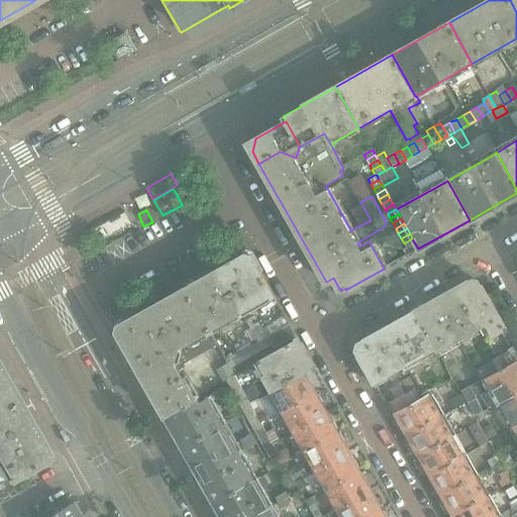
[(415,243),(412,238),(404,243),(407,248),(415,243)]
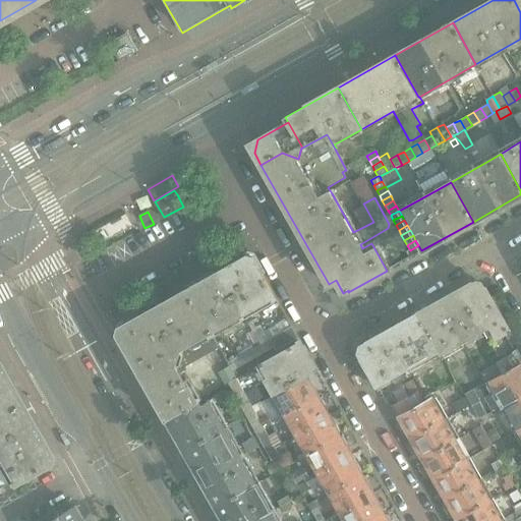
[(411,256),(421,250),(418,245),(410,250),(408,251),(411,256)]
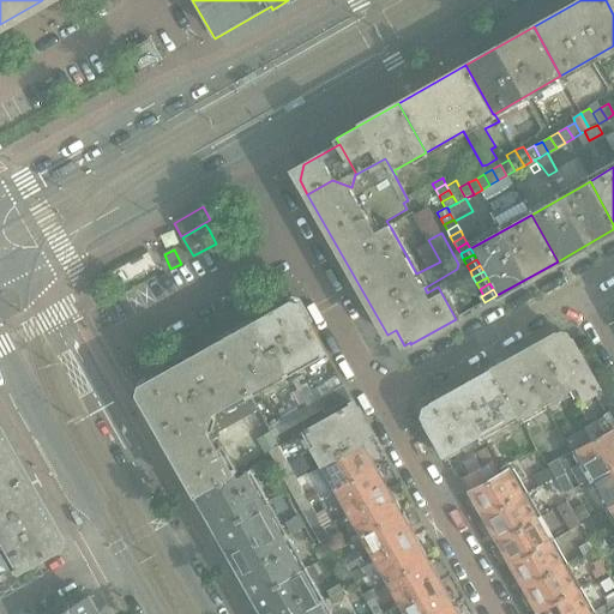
[(287,375),(326,354),(299,306),(289,302),(220,342),(247,393),(284,372),(287,375)]
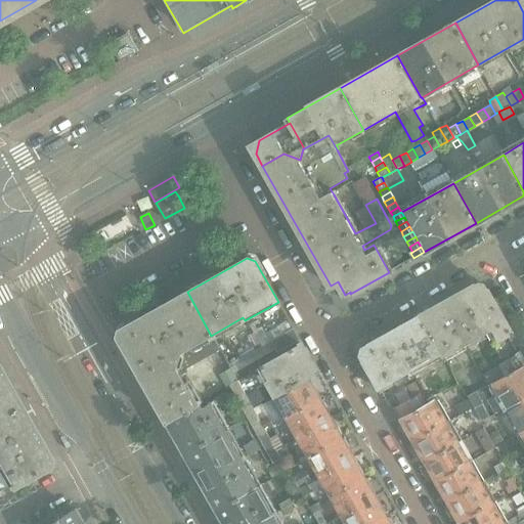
[(511,331),(488,291),(487,292),(483,286),(479,284),(474,287),(474,286),(463,292),(486,335),(495,330),(500,340),(508,336),(507,334),(511,331)]
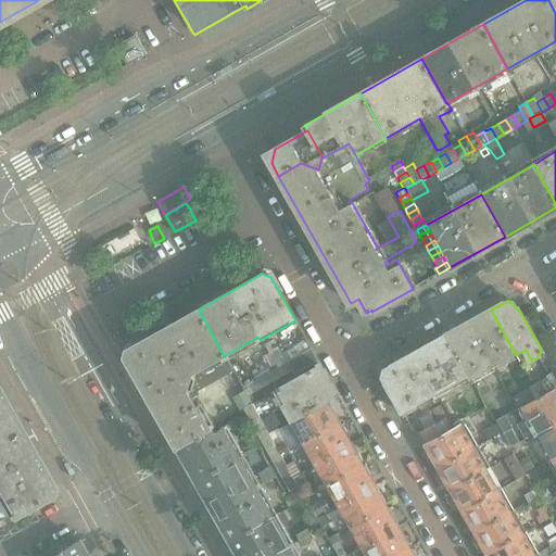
[(224,356),(199,310),(133,348),(128,361),(166,428),(172,437),(178,447),(212,428),(203,412),(201,413),(188,391),(193,374),(224,356)]
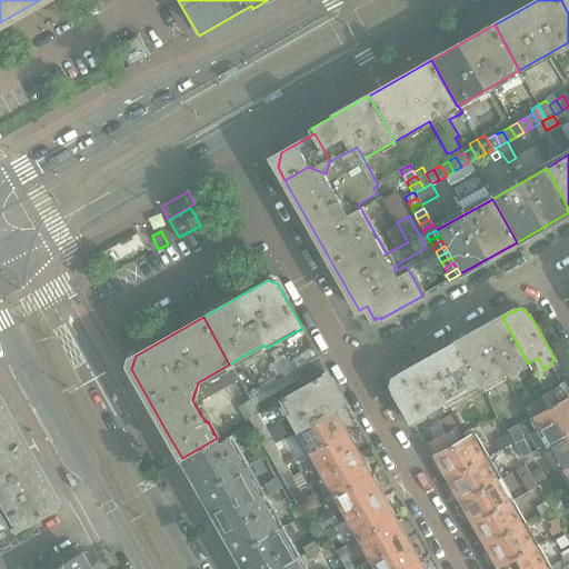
[(528,363),(502,317),(456,342),(479,385),(481,390),(528,363)]
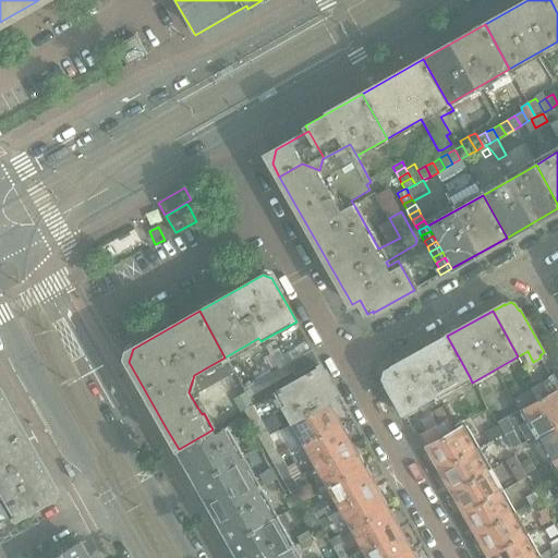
[(403,413),(470,377),(447,336),(393,366),(393,367),(386,371),(385,378),(388,385),(403,413)]
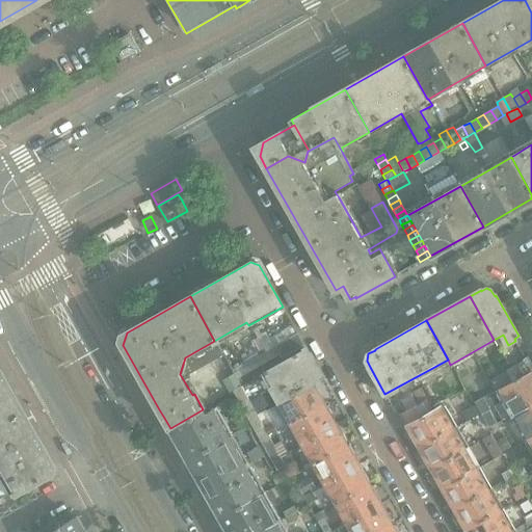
[(281,358),(304,345),(298,334),(274,347),(280,356),(281,358)]
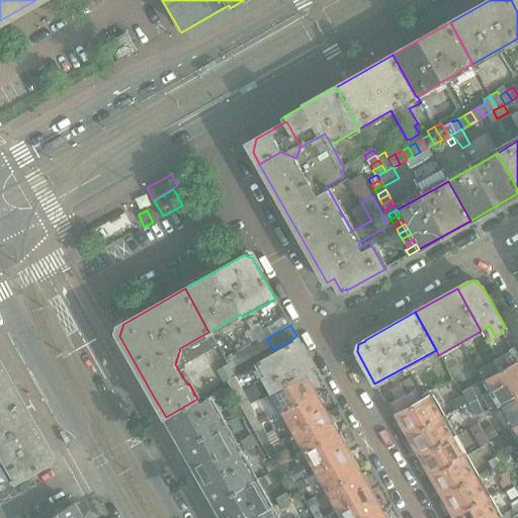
[(267,338),(263,340),(268,349),(272,347),(267,338)]
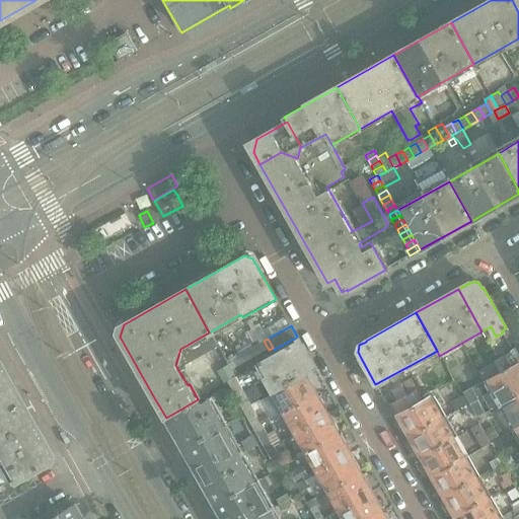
[(301,370),(312,364),(298,340),(253,365),(271,395),(304,375),(301,370)]
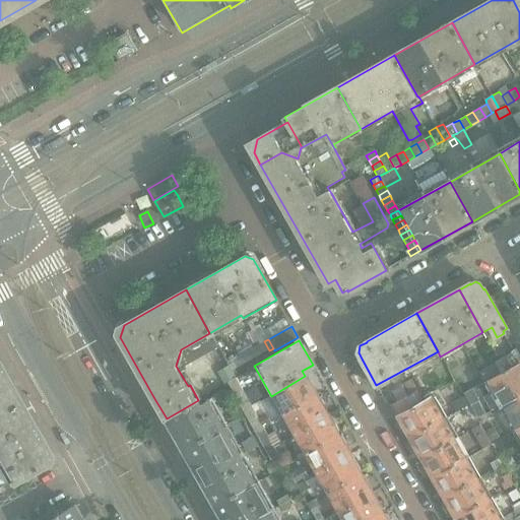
[(264,341),(260,344),(265,352),(269,350),(264,341)]
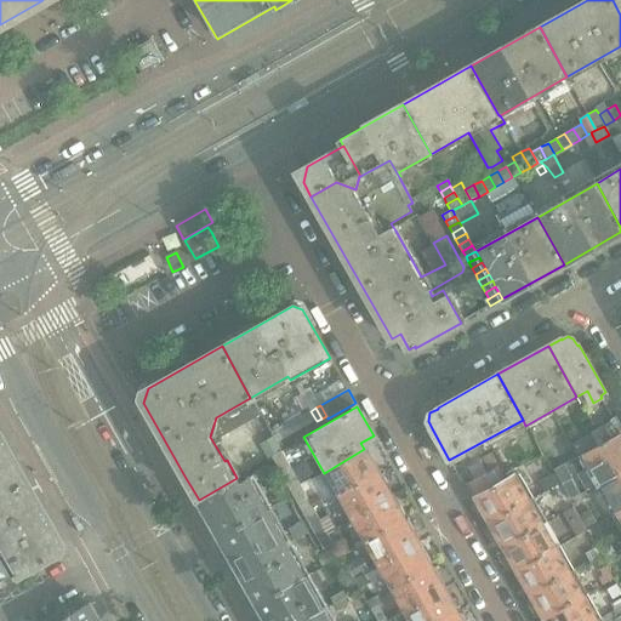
[(311,411),(306,414),(312,425),(317,421),(311,411)]
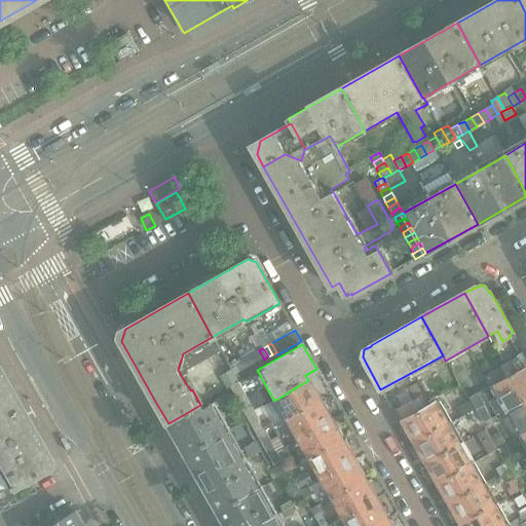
[(259,350),(255,352),(259,362),(264,360),(259,350)]
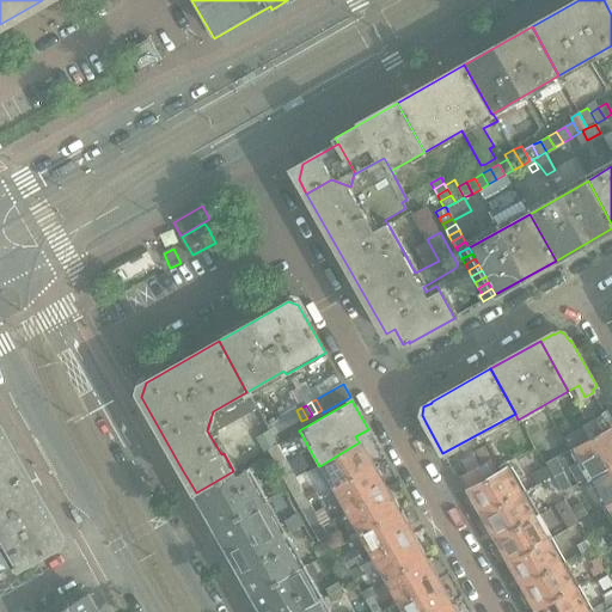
[(297,410),(291,414),(297,423),(301,421),(297,410)]
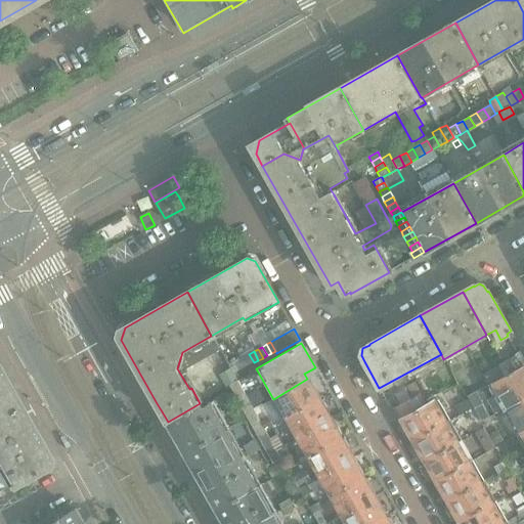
[(249,354),(245,356),(250,365),(254,362),(249,354)]
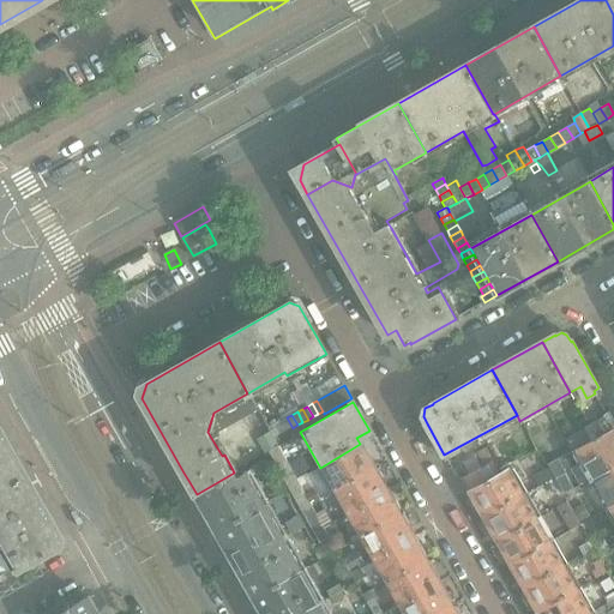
[(593,440),(613,427),(613,423),(608,415),(585,427),(593,440)]
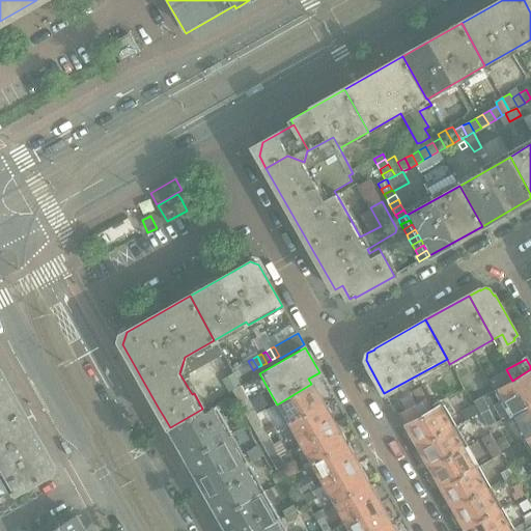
[(248,361),(244,363),(249,372),(253,370),(248,361)]
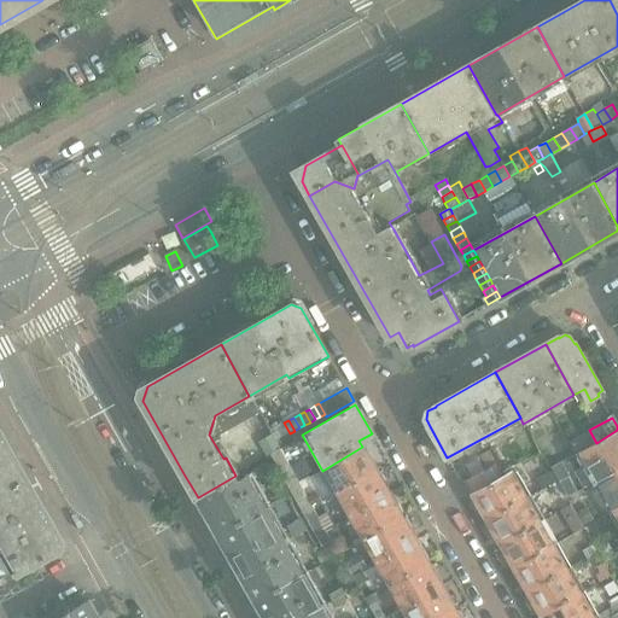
[(284,423),(279,426),(285,436),(290,433),(284,423)]
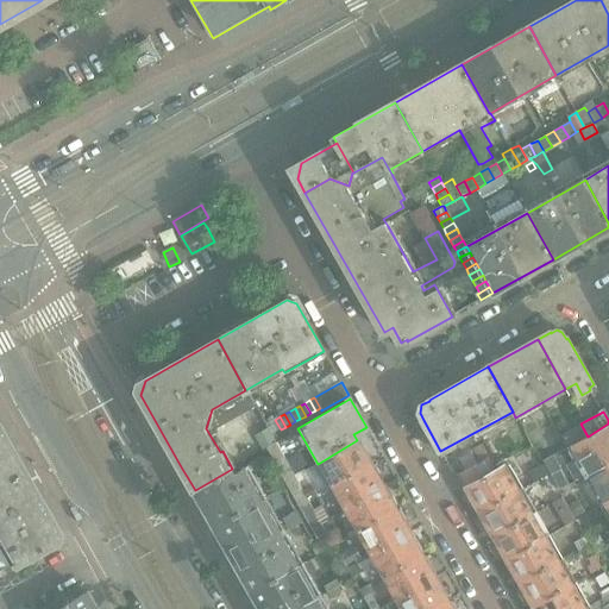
[(275,420),(270,422),(276,432),(281,429),(275,420)]
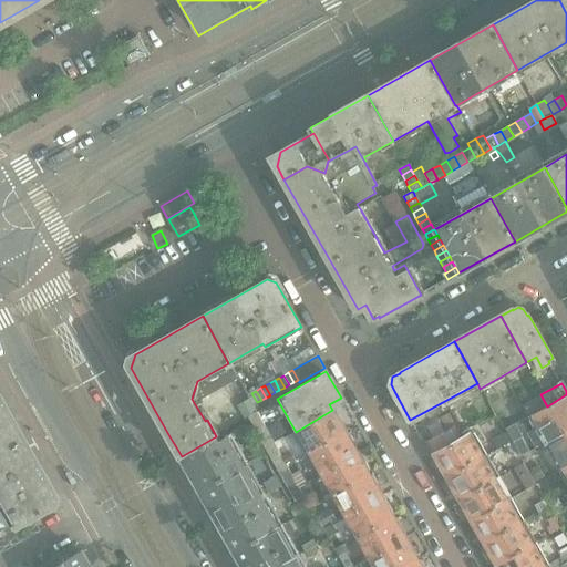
[(247,395),(247,397),(251,405),(257,402),(251,393),(249,395),(248,395),(247,395)]
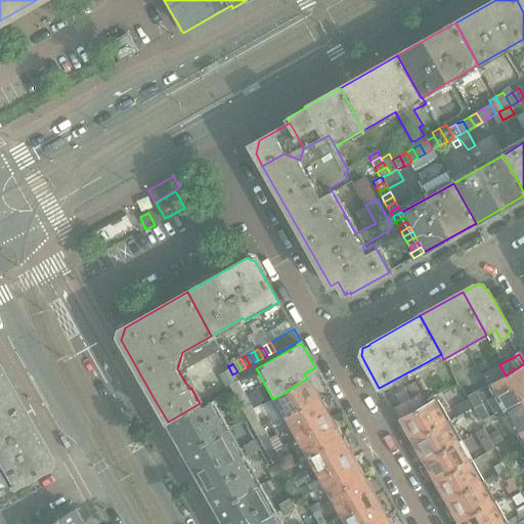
[(506,376),(499,364),(487,372),(481,376),(487,387),(491,384),(506,376)]
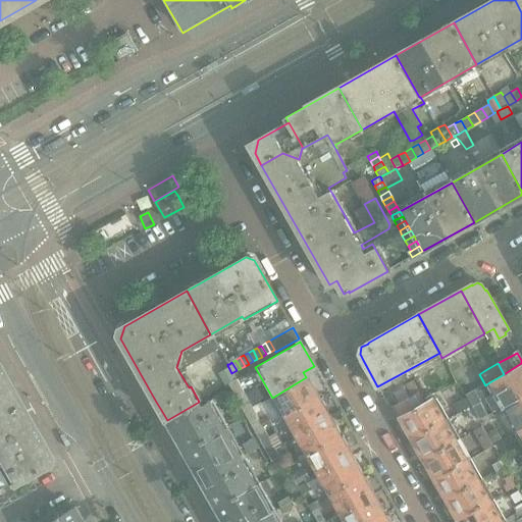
[(521,429),(521,363),(504,374),(489,382),(518,432),(521,429)]
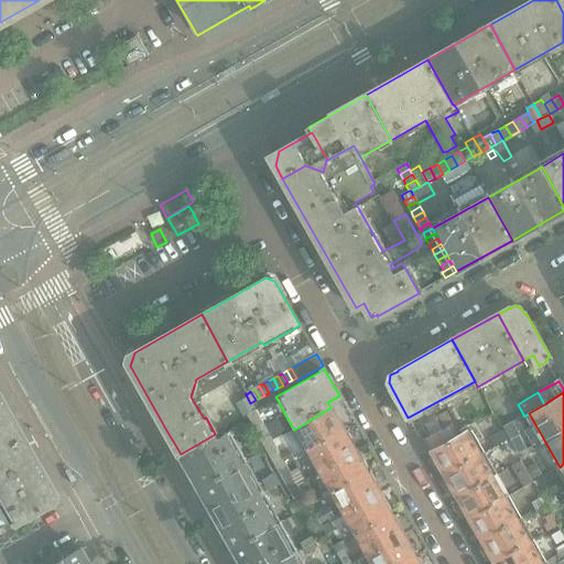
[(0,446),(19,436),(0,403),(0,446)]
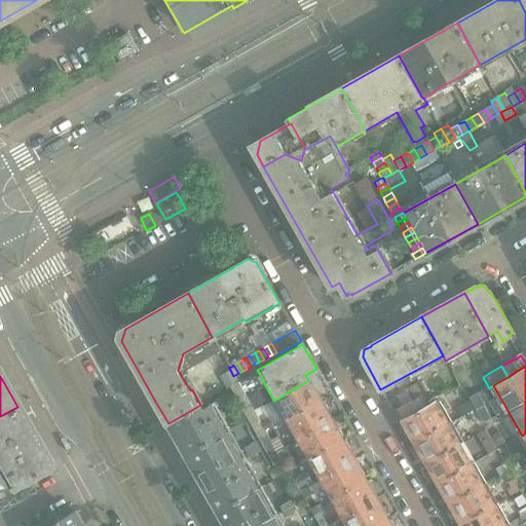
[(418,382),(416,383),(423,397),(427,403),(437,398),(428,382),(425,384),(422,378),(417,380),(418,382)]
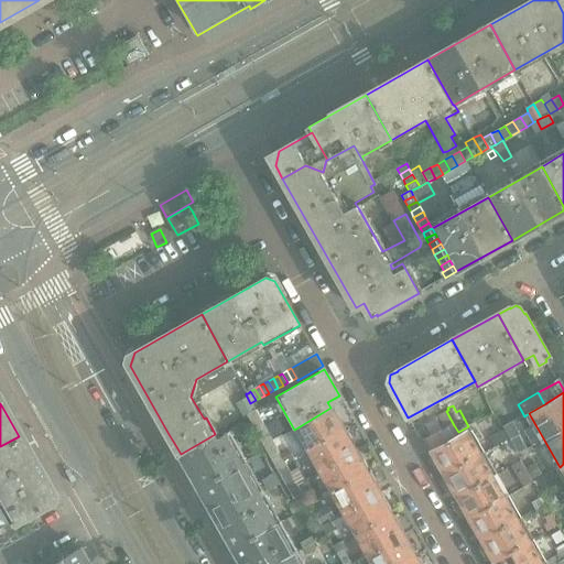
[(344,430),(338,422),(339,419),(336,412),(333,411),(331,408),(294,430),(306,451),(344,430)]
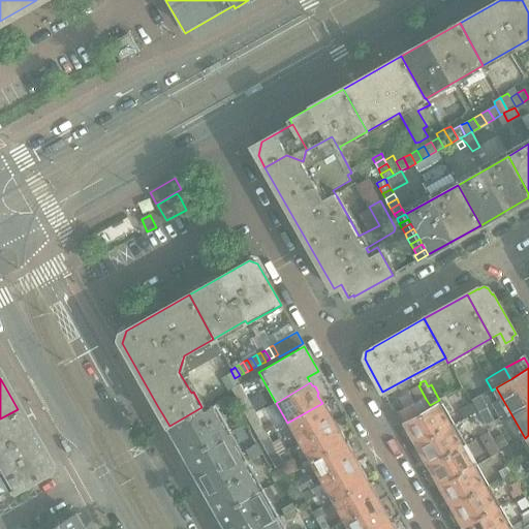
[(413,390),(395,400),(402,412),(426,399),(418,385),(417,386),(417,384),(412,387),(413,390)]
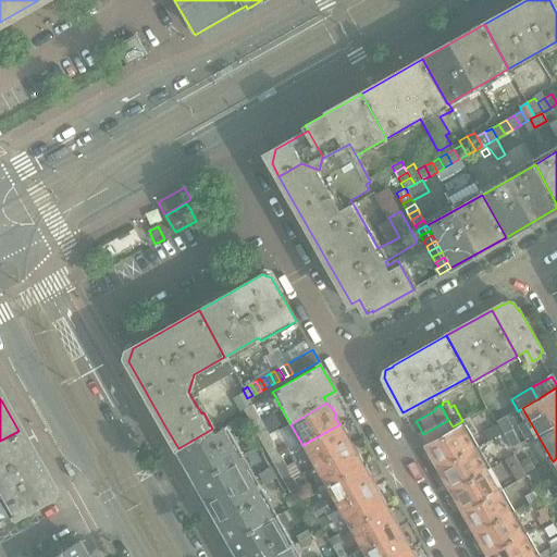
[(255,410),(252,406),(244,410),(247,416),(255,410)]
